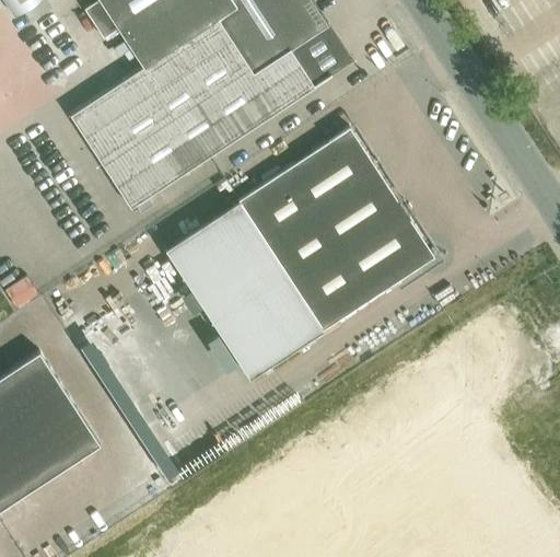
[(0,0),(13,19),(41,0),(0,0)]
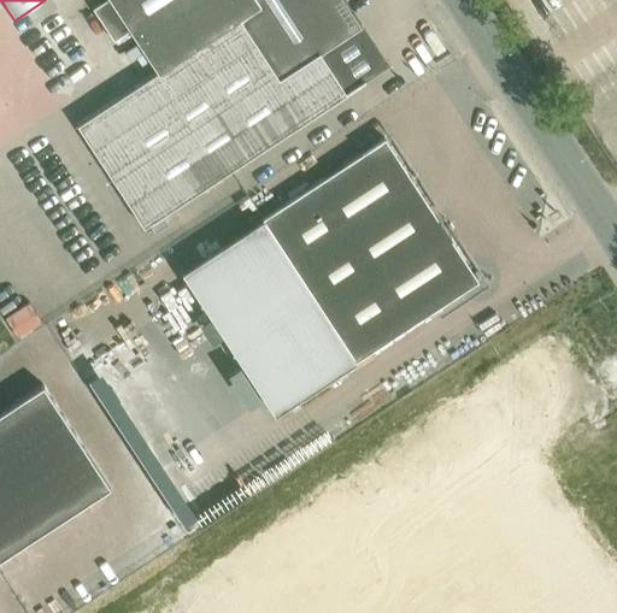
[(105,0),(156,76),(76,129),(144,231),(363,86),(336,45),(357,31),(336,0),(105,0)]
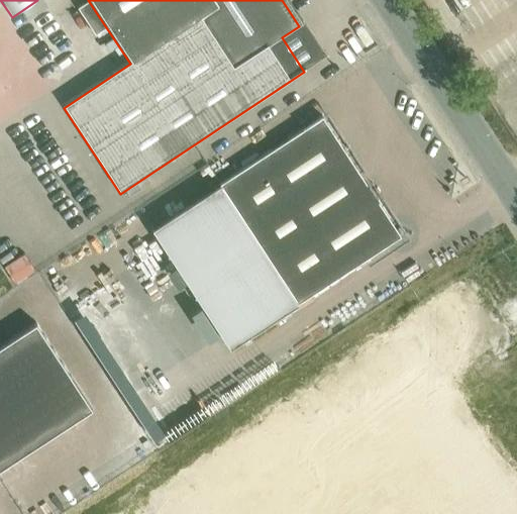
[(219,186),(151,230),(229,349),(297,305),(399,238),(321,119),(219,186)]
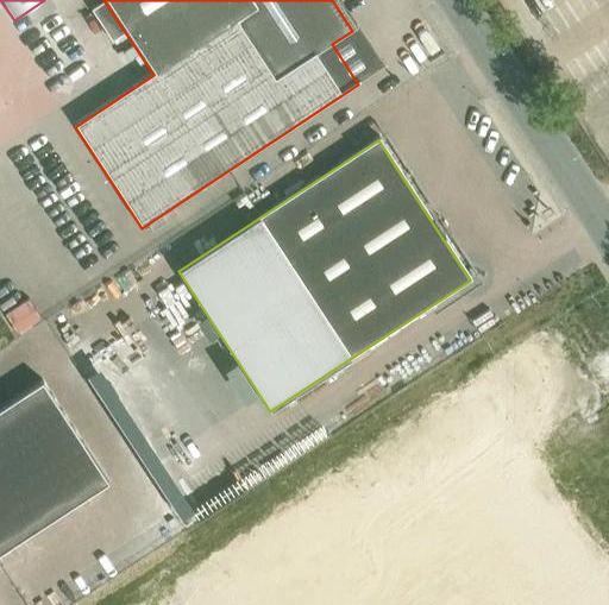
[(0,553),(107,484),(41,383),(0,409),(0,553)]
